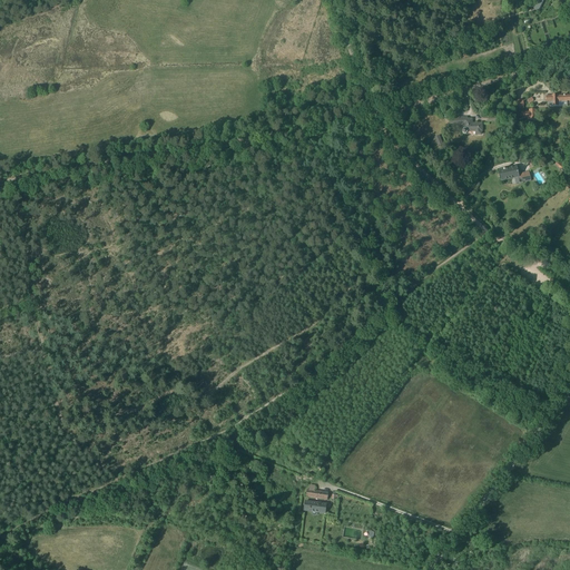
[(552,96),(547,97),(548,101),(547,101),(548,106),(550,106),(550,107),(568,107),(567,101),(569,100),(569,95),(566,96),(566,95),(563,95),(563,96),(558,96),(552,96)]
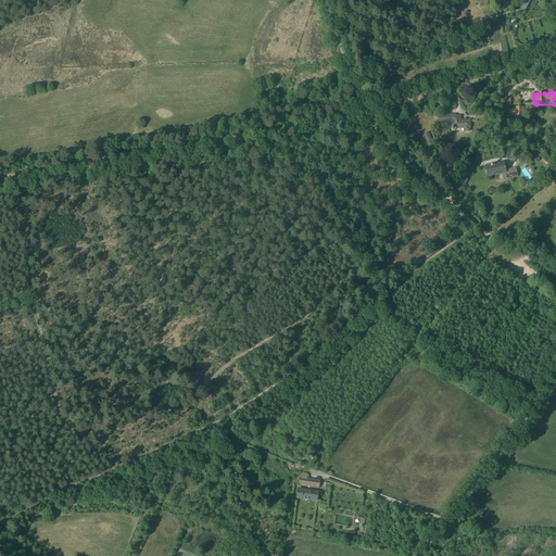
[(516,110),(509,110),(510,116),(517,116),(517,118),(522,117),(522,108),(516,108),(516,110)]
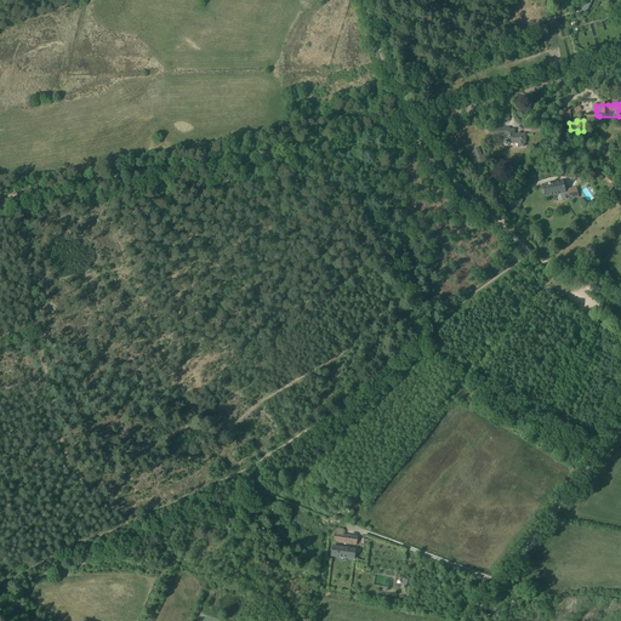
[(514,135),(514,130),(506,130),(506,129),(490,129),(490,135),(507,135),(507,141),(506,141),(505,142),(505,144),(506,146),(508,146),(510,144),(510,143),(518,143),(518,147),(524,147),(524,143),(525,143),(525,135),(514,135)]
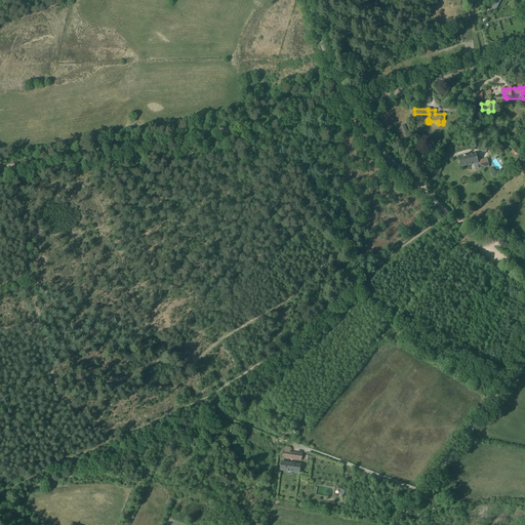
[(405,125),(401,127),(406,138),(410,137),(405,125)]
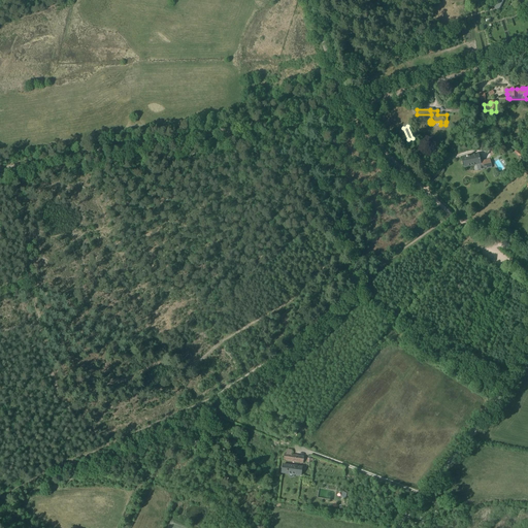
[(527,163),(527,159),(512,145),(510,146),(516,152),(515,153),(527,164),(527,163)]
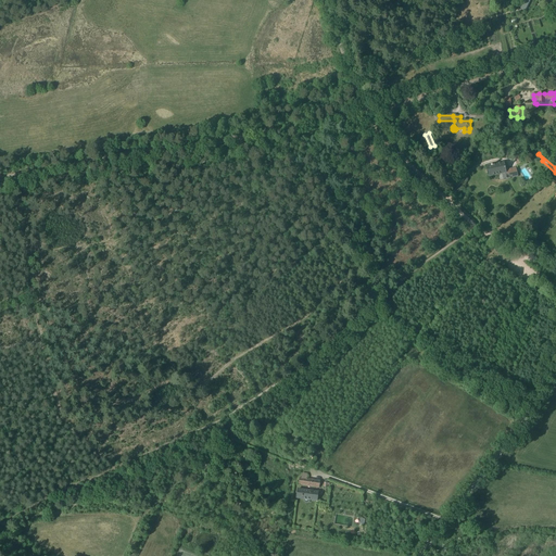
[(491,166),(488,166),(490,176),(502,173),(505,173),(505,172),(505,168),(504,163),(493,165),(492,164),(491,165),(491,166)]
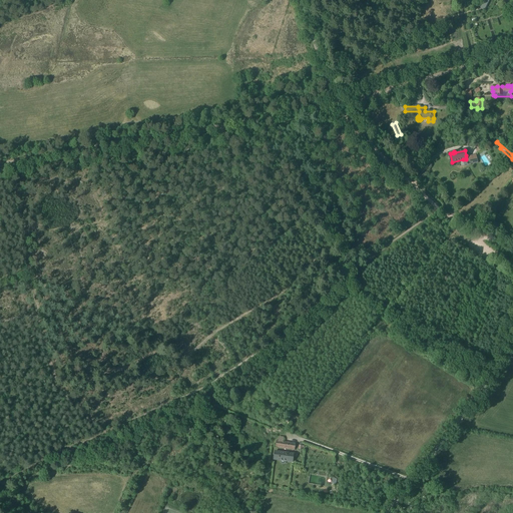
[(296,444),(284,442),(284,439),(279,438),(279,441),(277,440),(276,448),(295,450),(296,444)]
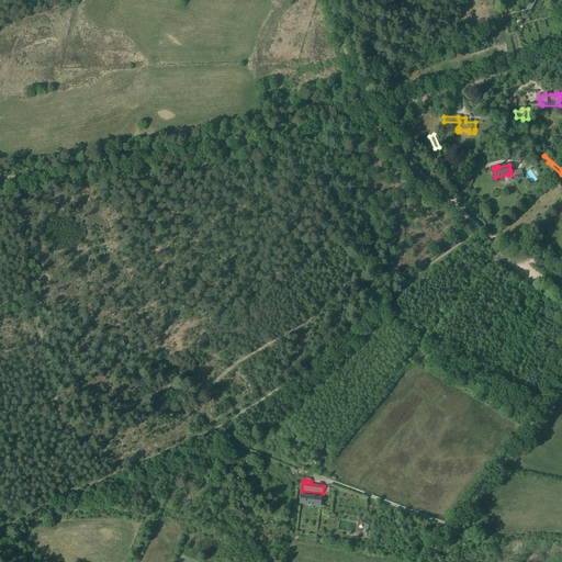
[(300,504),(307,505),(313,506),(321,507),(322,497),(301,494),(300,504)]
